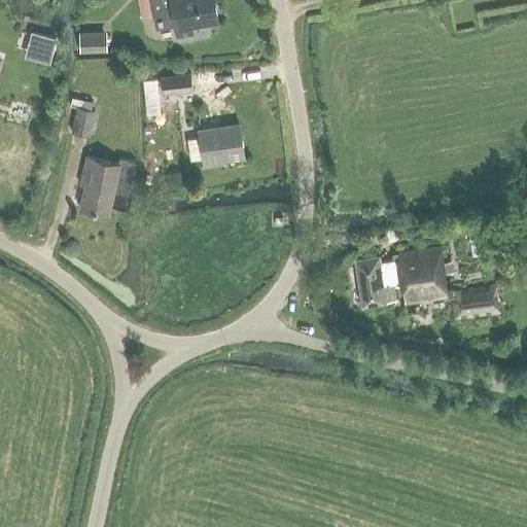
[(150,0),(156,28),(175,24),(178,39),(194,36),(192,27),(218,22),(214,0),(150,0)]
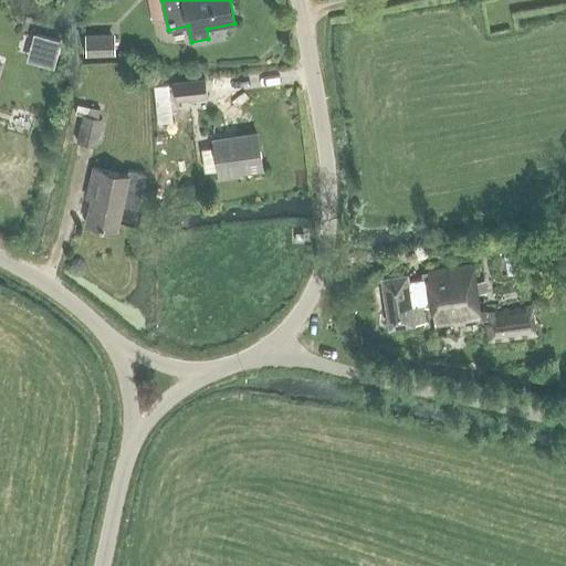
[(115,55),(114,33),(84,33),(85,56),(115,55)]
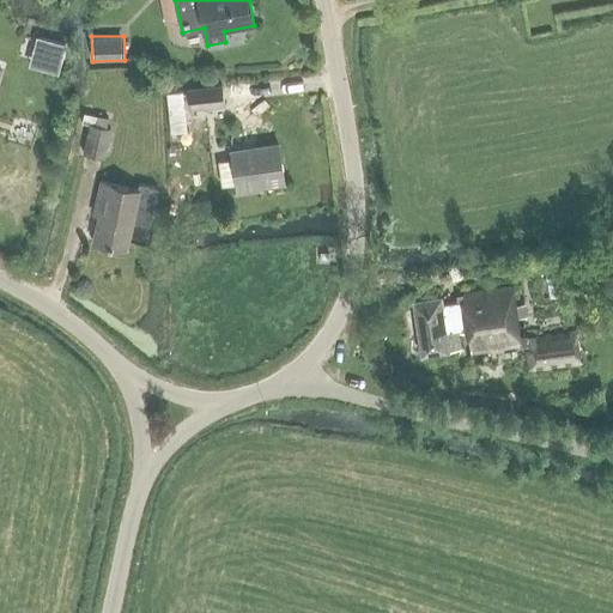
[(222,85),(190,89),(187,89),(188,109),(224,105),(222,85)]
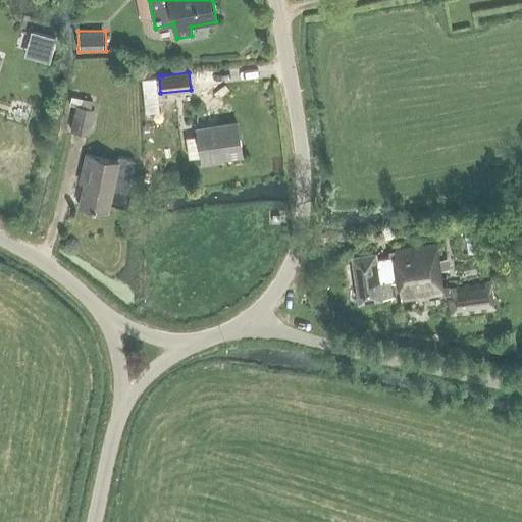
[(69,106),(77,108),(90,110),(92,101),(71,97),(69,106)]
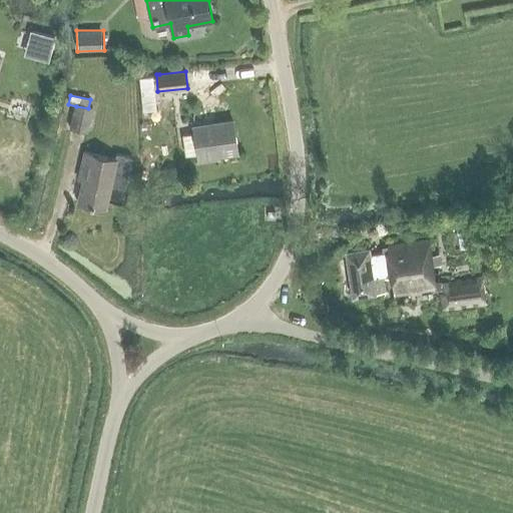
[(76,106),(72,128),(72,129),(88,132),(93,109),(88,108),(76,106)]
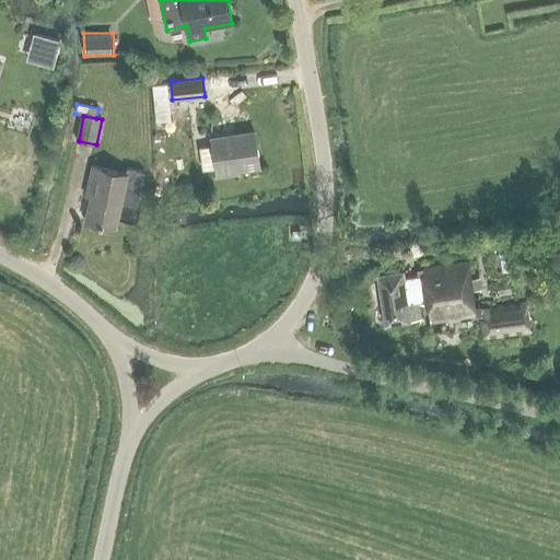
[(216,172),(259,165),(254,132),(211,139),(212,147),(198,149),(201,168),(214,166),(216,172)]
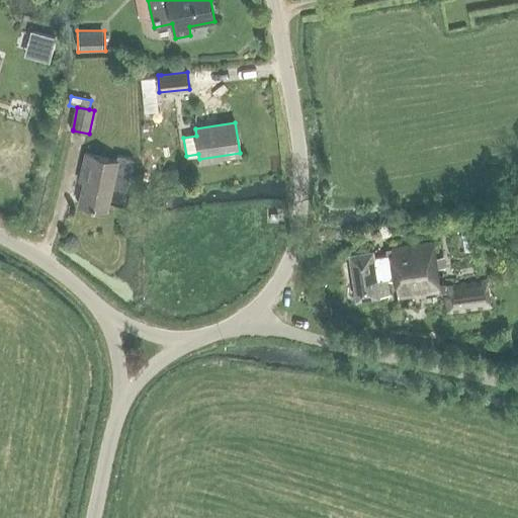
[(112,186),(126,189),(133,158),(118,155),(117,161),(86,155),(81,181),(84,182),(79,204),(107,210),(112,186)]
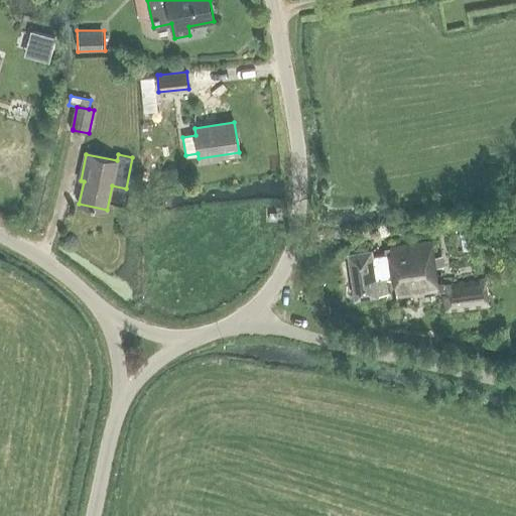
[(442,256),(431,257),(429,242),(390,248),(391,254),(373,257),(372,252),(349,255),(356,297),(389,292),(387,281),(395,280),(397,296),(437,290),(437,292),(439,292),(442,312),(489,305),(485,279),(436,287),(433,268),(444,267),(442,256)]
